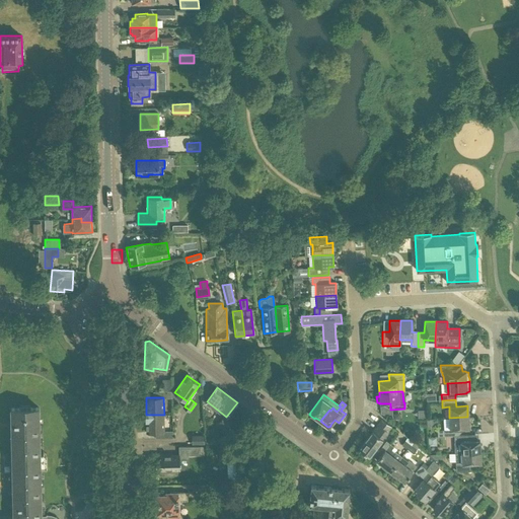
[(197,406),(191,416),(197,420),(203,410),(197,406)]
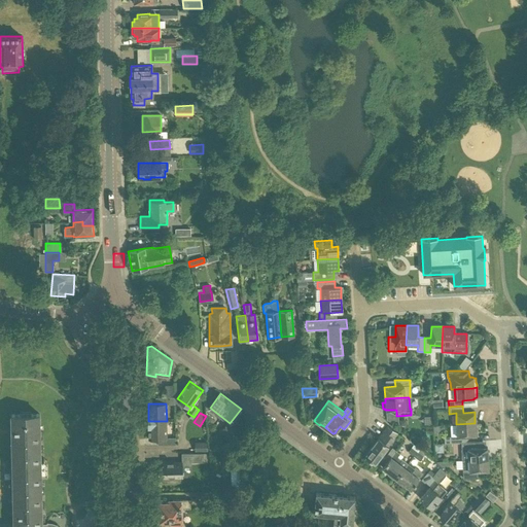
[(58,526),(54,523),(42,523),(39,414),(11,414),(13,526),(58,526)]
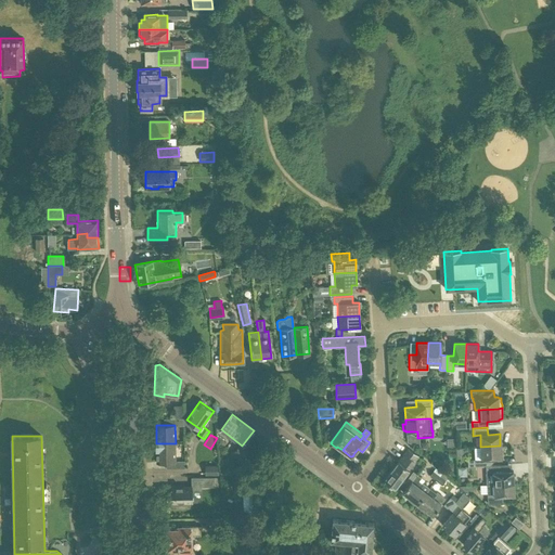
[(176,443),(156,443),(156,450),(157,450),(157,462),(176,462),(176,443)]
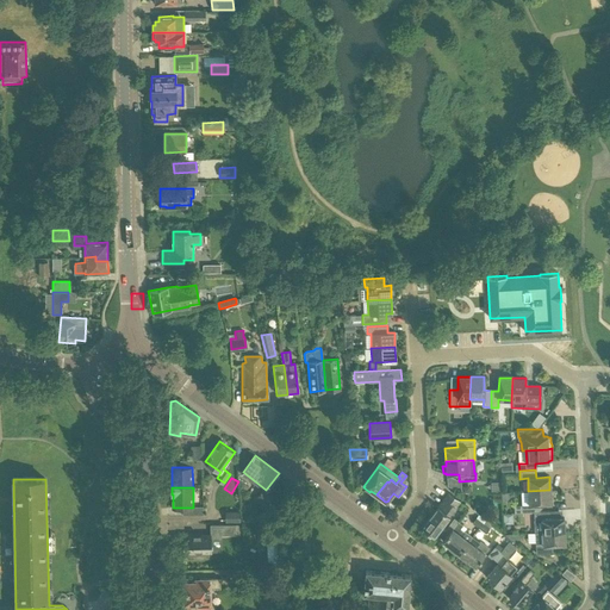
[(257,497),(275,511),(274,499),(263,490),(257,497)]
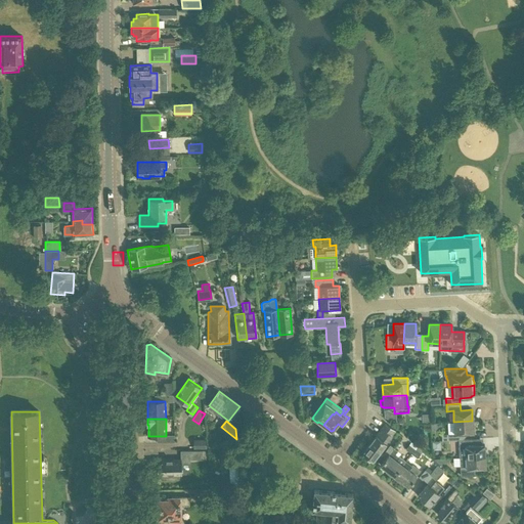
[(473,433),(472,421),(453,422),(454,433),(442,434),(442,441),(457,440),(462,439),(462,434),(473,433)]
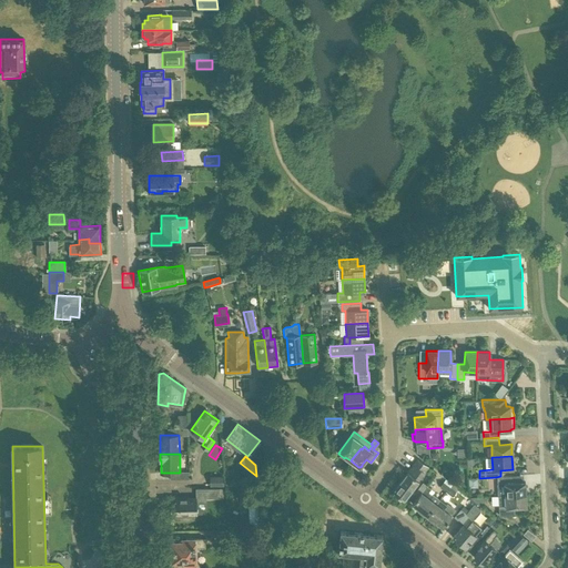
[(418,459),(414,465),(422,472),(424,473),(428,467),(426,466),(418,459)]
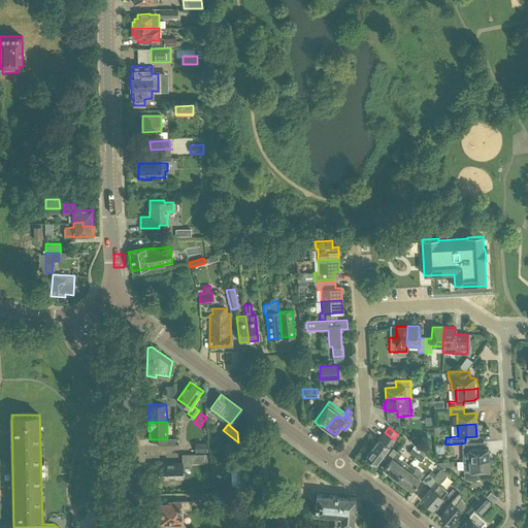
[(380,438),(380,439),(389,447),(389,446),(394,439),(392,438),(385,432),(380,438)]
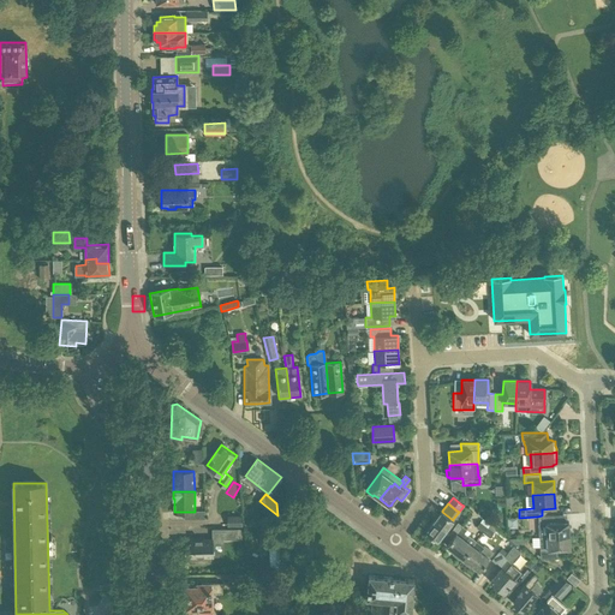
[(441,511),(425,532),(437,541),(442,533),(447,537),(451,532),(446,529),(453,520),(442,512),(441,511)]
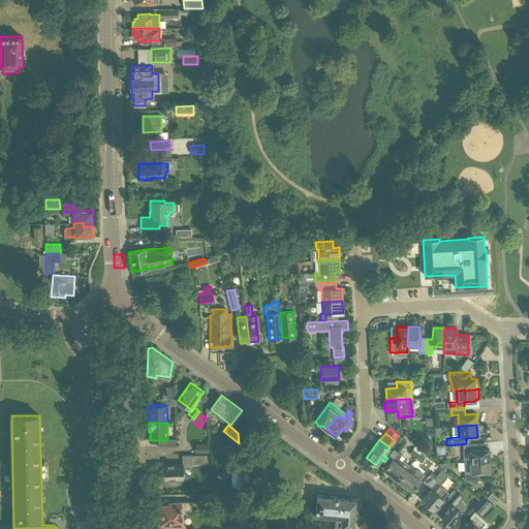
[(463,462),(489,460),(488,448),(476,449),(476,443),(466,443),(462,444),(463,462)]
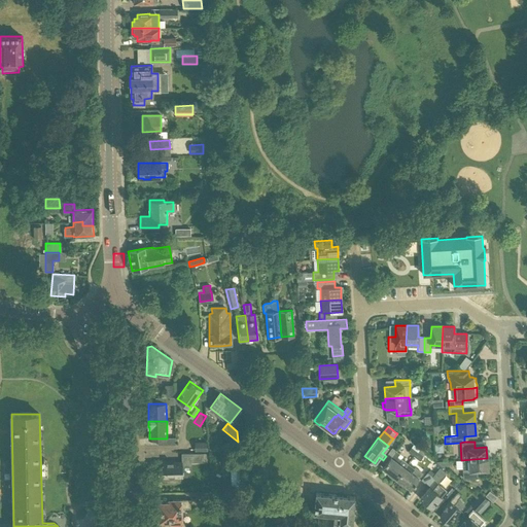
[(408,452),(414,456),(417,452),(419,449),(414,445),(408,452)]
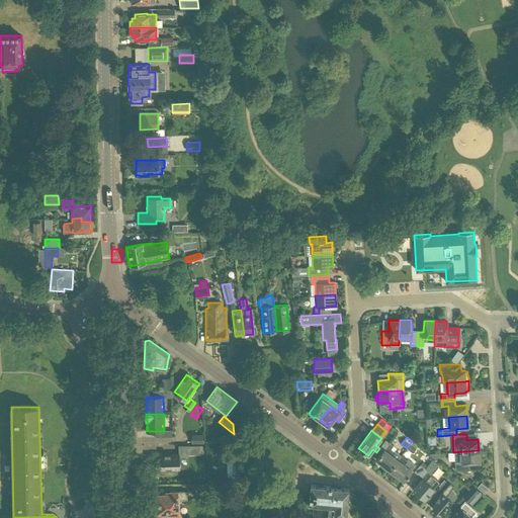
[(441,439),(433,439),(433,447),(441,447),(441,439)]
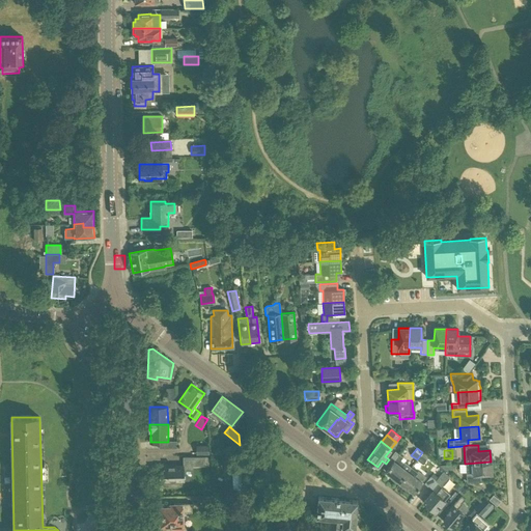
[(420,455),(417,459),(422,465),(426,459),(420,455)]
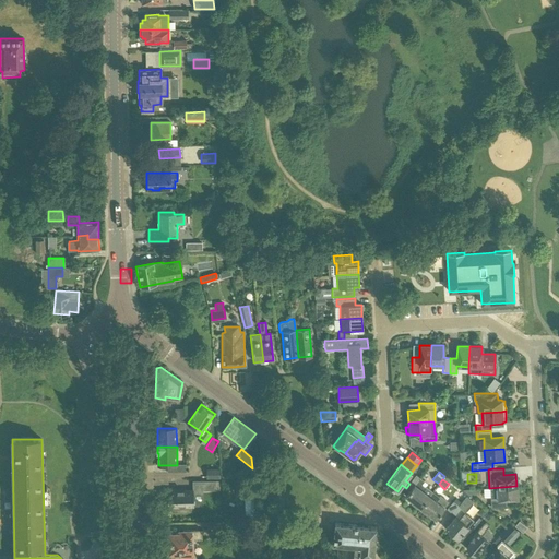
[(193,480),(193,490),(216,490),(216,480),(193,480)]
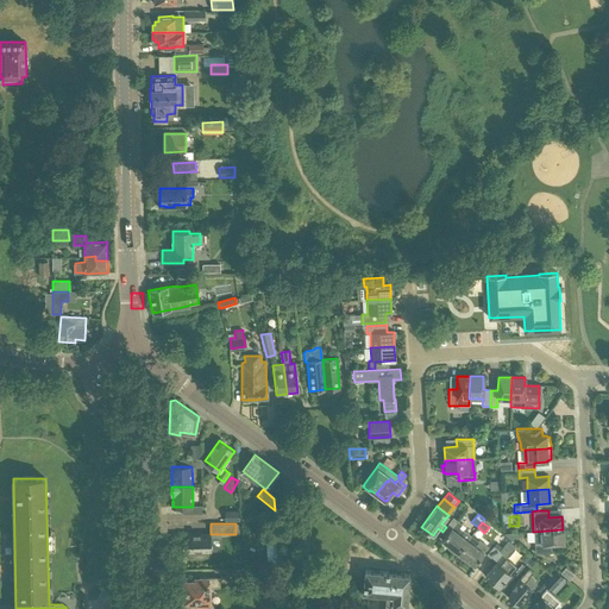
[(445,535),(441,540),(450,546),(449,548),(454,554),(457,552),(458,553),(468,540),(471,535),(464,529),(464,531),(460,534),(451,528),(450,531),(446,527),(443,532),(443,533),(445,535)]
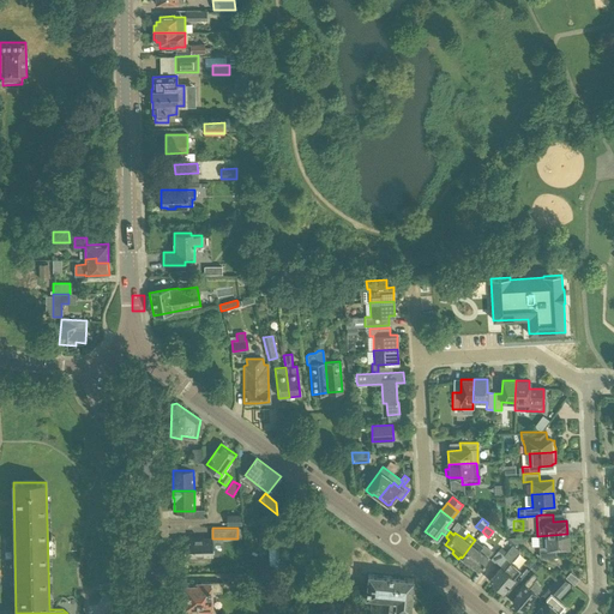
[(569,548),(567,534),(537,536),(539,557),(555,557),(555,548),(569,548)]
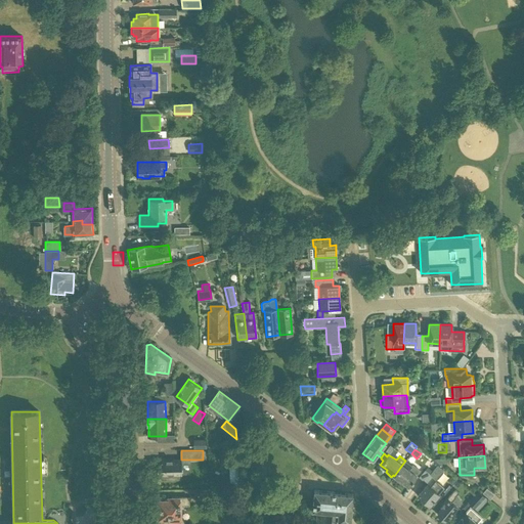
[(181,474),(181,460),(158,460),(158,463),(156,464),(155,466),(155,468),(156,470),(158,472),(158,474),(160,474),(161,478),(162,479),(178,479),(179,478),(179,474),(181,474)]
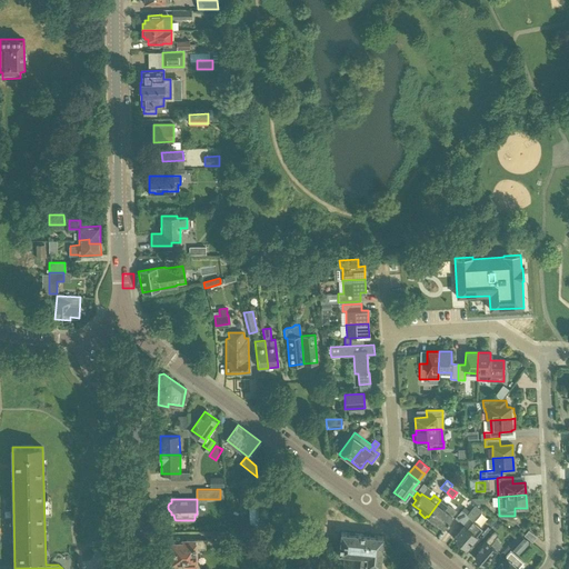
[(429,518),(428,519),(435,525),(436,522),(443,529),(452,517),(445,510),(448,506),(440,500),(437,505),(428,517),(429,518)]
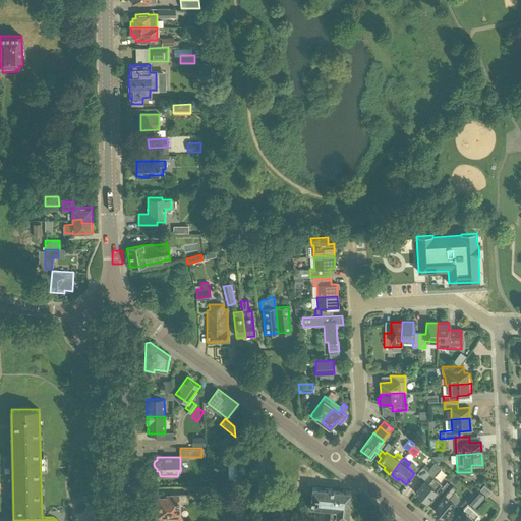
[(427,472),(426,472),(429,475),(432,477),(441,467),(436,463),(435,463),(429,469),(427,472)]
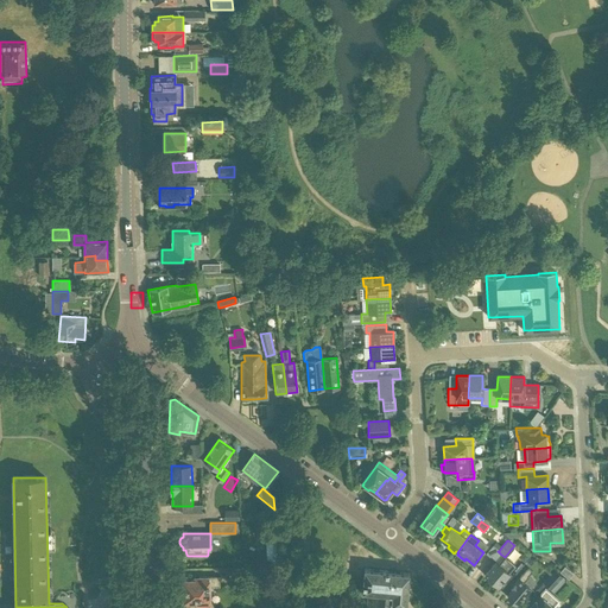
[(217,555),(227,557),(228,545),(220,544),(217,555)]
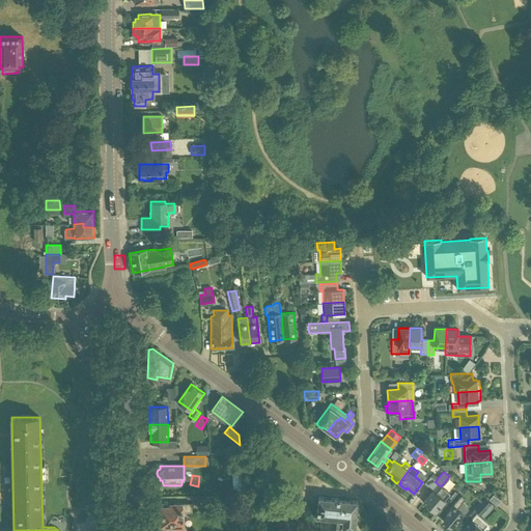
[(441,486),(438,484),(423,502),(435,512),(450,495),(441,486)]
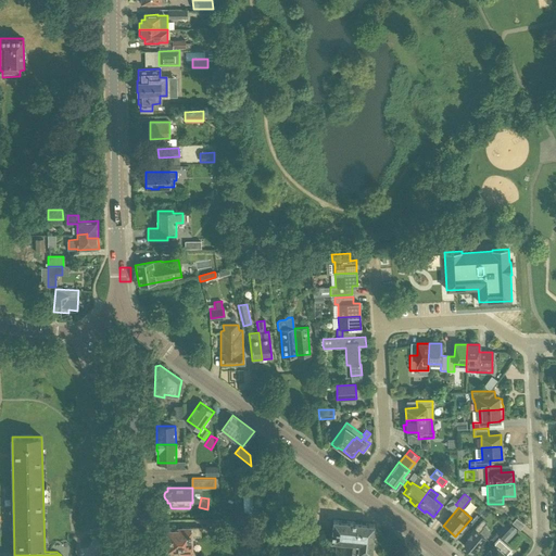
[(235,532),(245,532),(244,519),(235,520),(235,532)]
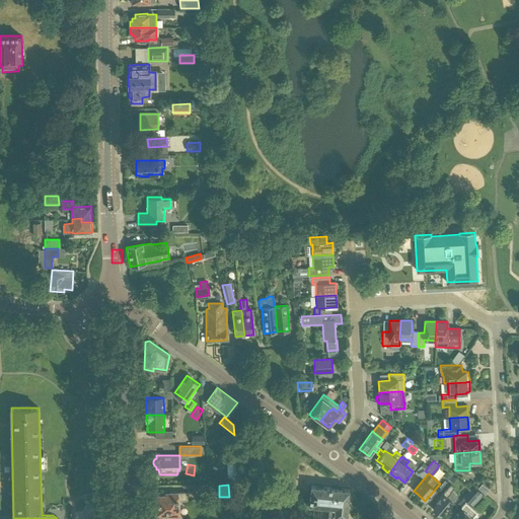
[(450,485),(436,501),(438,502),(433,507),(435,509),(434,510),(439,514),(440,513),(441,514),(456,497),(450,492),(454,488),(450,485)]
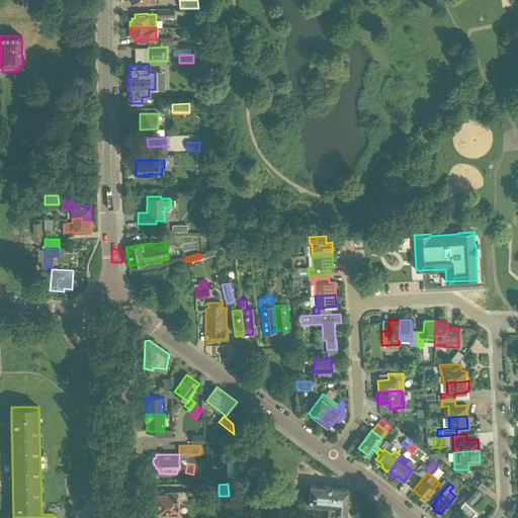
[(309,503),(315,504),(313,517),(341,517),(342,515),(347,516),(349,489),(311,485),(309,503)]
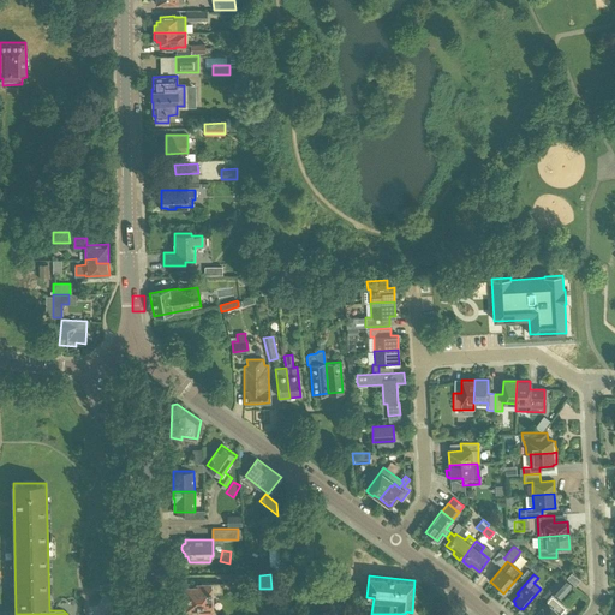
[(572,586),(561,577),(549,589),(560,599),(572,586)]
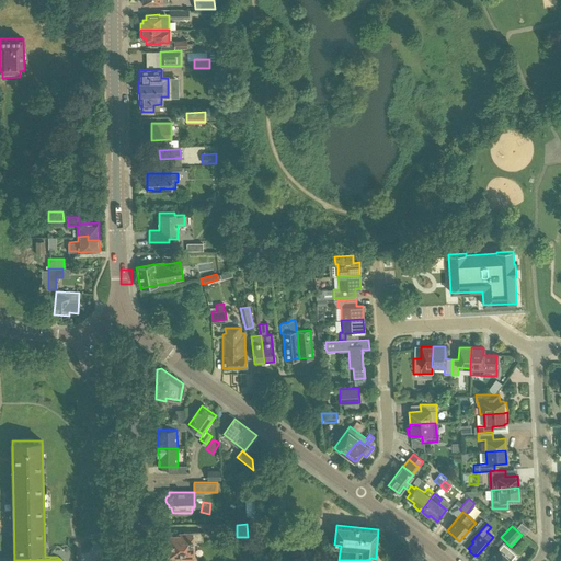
[(170,536),(171,553),(181,553),(181,556),(181,560),(193,560),(193,556),(194,556),(194,540),(202,539),(202,531),(180,533),(180,535),(170,536)]
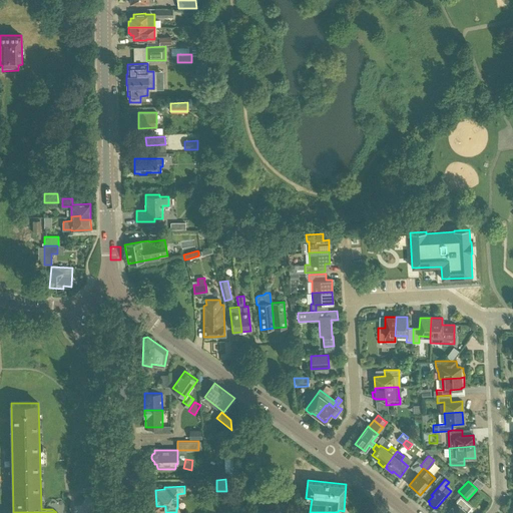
[(465,512),(467,512),(468,512),(472,507),(460,496),(455,501),(456,502),(452,506),(451,506),(447,510),(448,511),(446,512),(465,512)]
